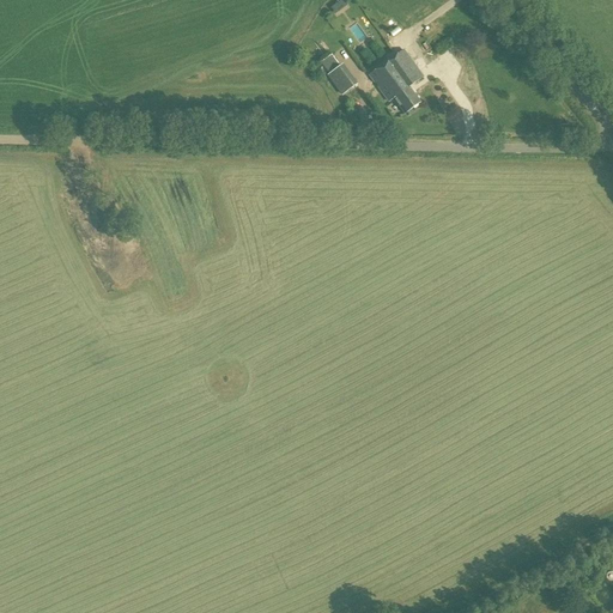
[(339,0),(329,7),(334,13),(346,6),(341,0),(339,0)]
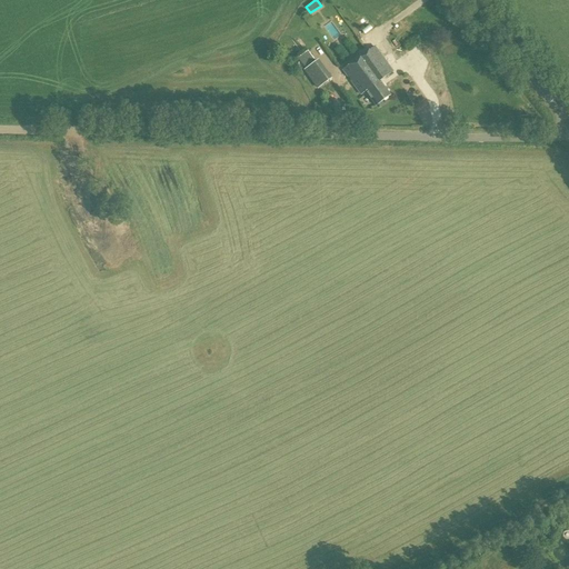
[(371,86),(382,100),(390,95),(380,81),(392,72),(381,56),(387,51),(380,42),(366,52),(379,71),(370,79),(375,85),(371,86)]
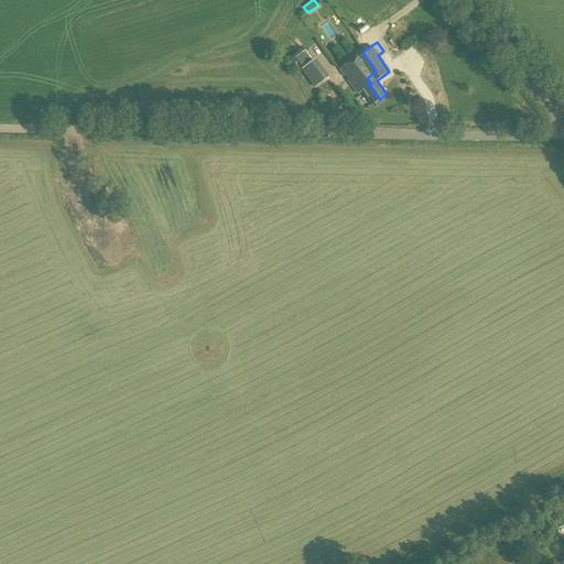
[(313,61),(305,51),(295,57),(303,68),(301,69),(314,88),(328,77),(315,60),(313,61)]
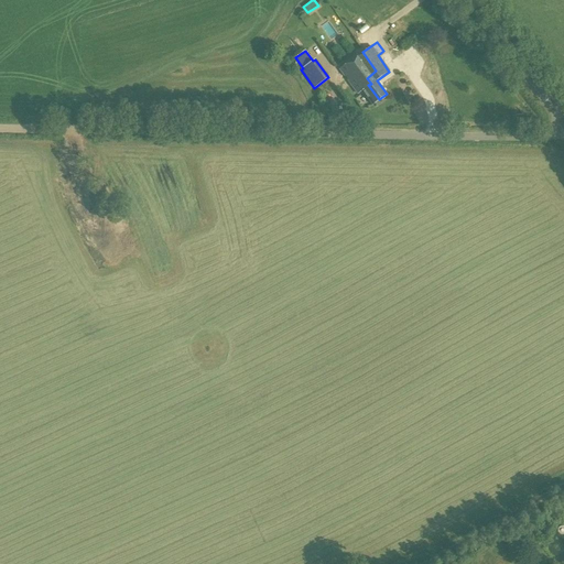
[(372,105),(379,99),(368,85),(371,84),(367,78),(376,71),(362,52),(339,68),(357,94),(362,90),(372,105)]
